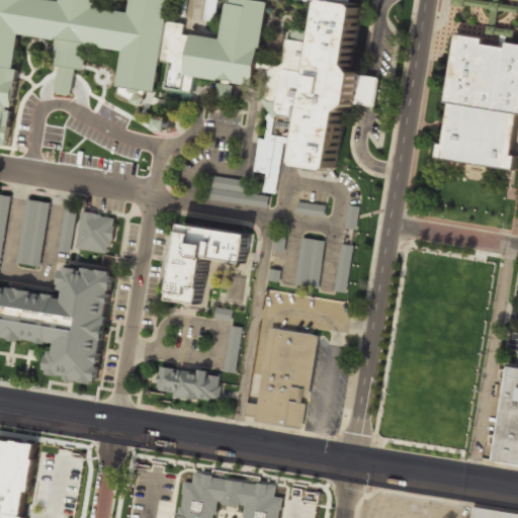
[(0,0),(46,0),(60,2),(60,0),(95,0),(94,7),(131,13),(132,0),(167,0),(163,23),(182,26),(180,36),(222,44),(229,0),(249,0),(249,2),(264,5),(251,85),(194,76),(191,93),(164,88),(168,63),(159,61),(154,92),(116,86),(121,52),(87,46),(83,71),(79,70),(77,84),(52,80),(55,65),(50,64),(53,41),(19,35),(14,70),(0,67),(0,0)]
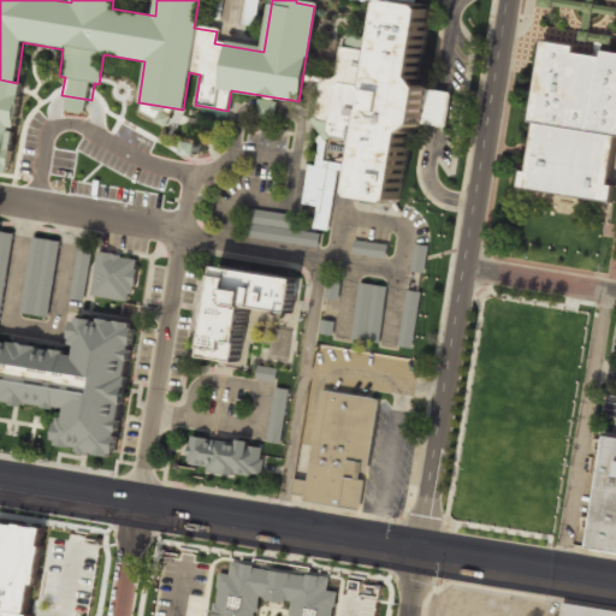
[(259,0),(246,0),(243,24),(256,25),(259,0)]
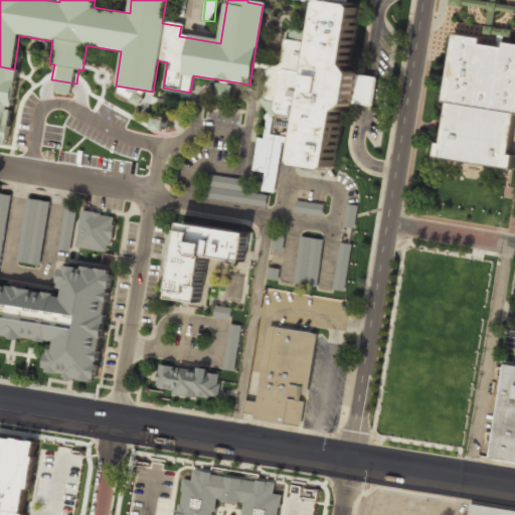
[(325,0),(334,0),(360,3),(350,61),(358,72),(353,105),(343,110),(334,169),(297,163),(325,0)]
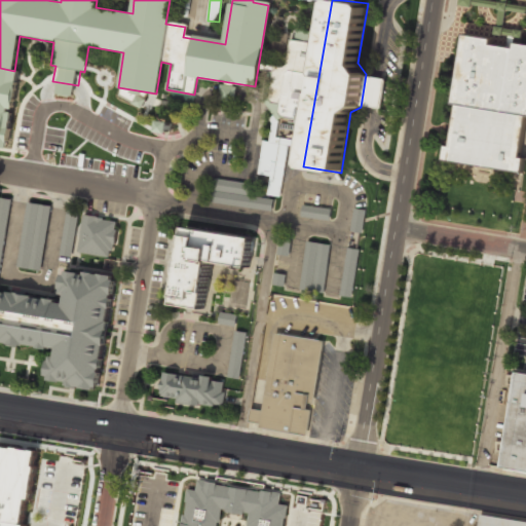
[(295,39),(321,44),(323,33),(297,28),(295,39)]
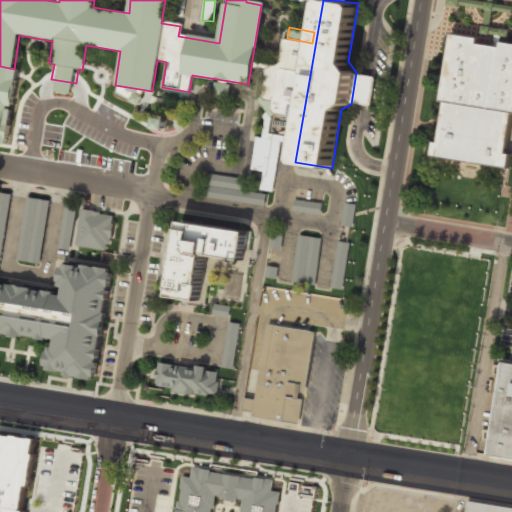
[(449,34),(438,101),(443,101),(436,142),(431,141),(428,156),(506,169),(509,153),(503,152),(510,112),(511,112),(511,44),(500,43),(498,50),(474,46),(475,38),(449,34)]
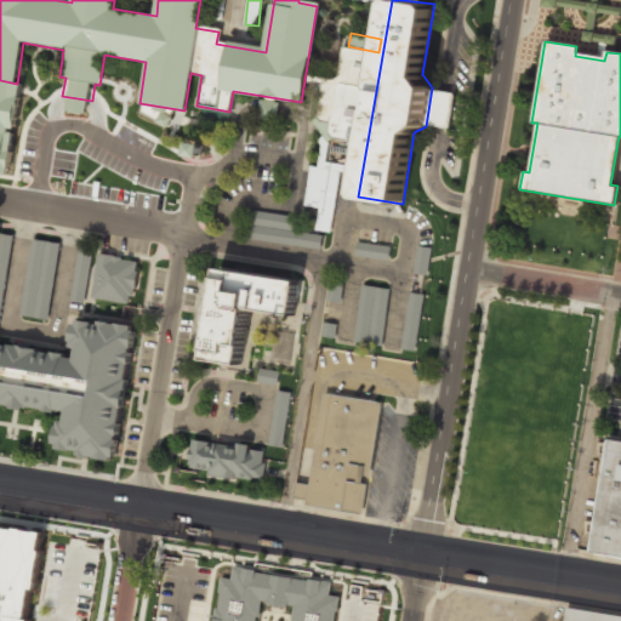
[(278,120),(280,102),(262,100),(260,118),(278,120)]
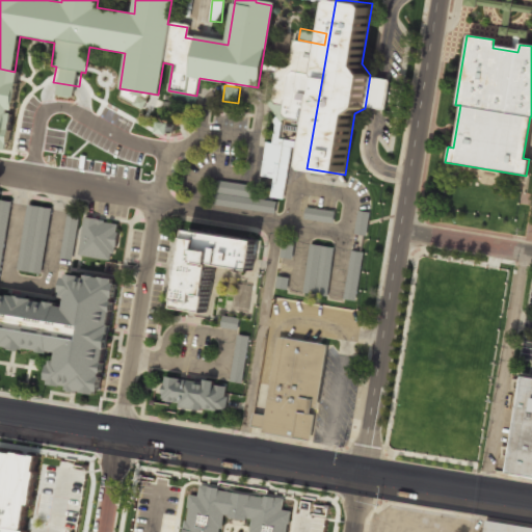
[(256,185),(214,181),(211,206),(275,212),(277,201),(254,198),(256,185)]
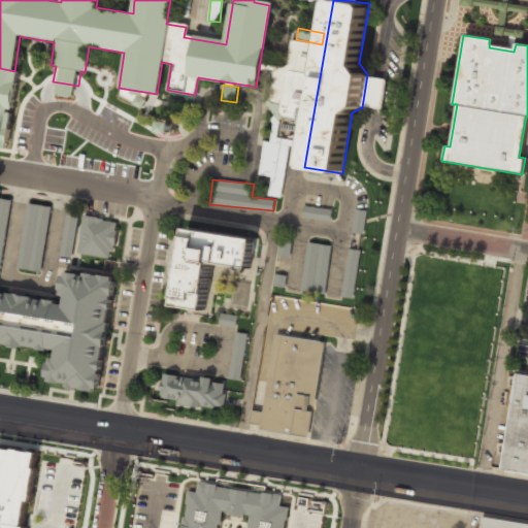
[(0,272),(11,200),(0,198),(0,272)]
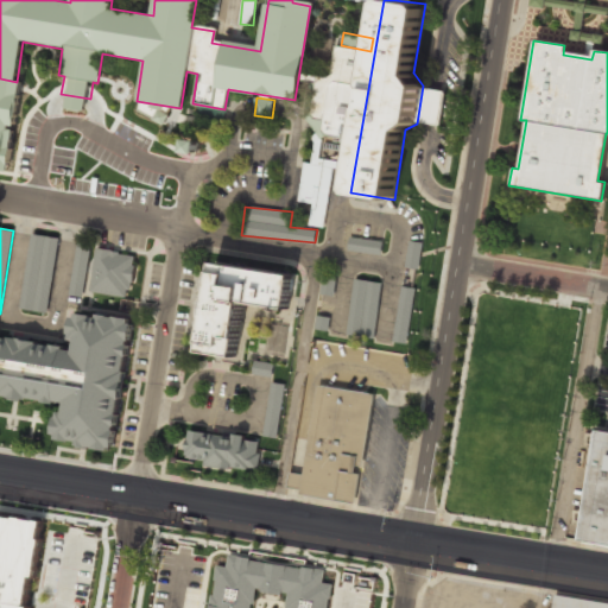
[(19,309),(48,312),(59,238),(31,234),(19,309)]
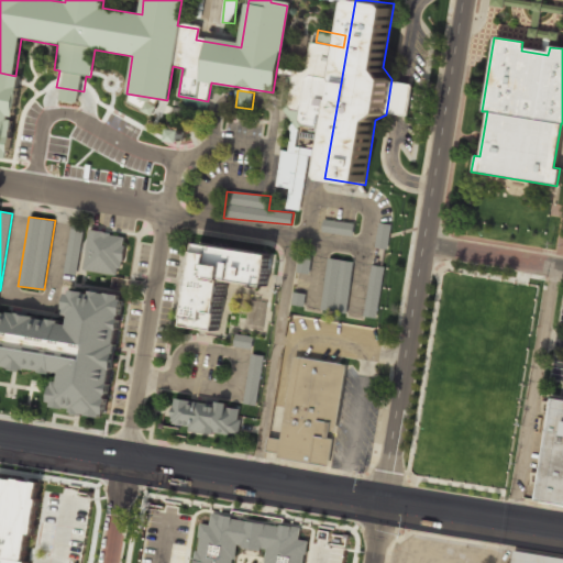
[(322,232),(353,235),(354,223),(323,219),(322,232)]
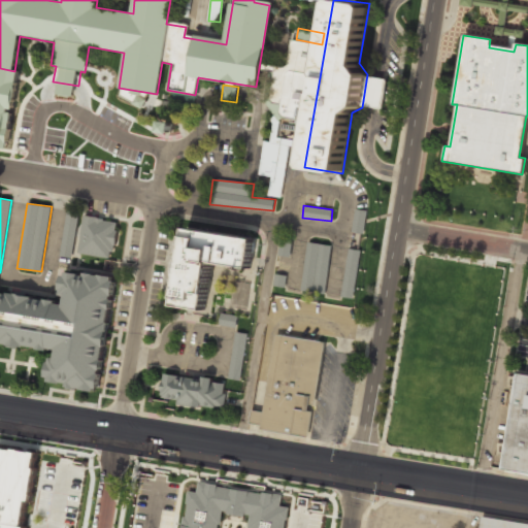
[(352,232),(363,234),(367,210),(356,208),(352,232)]
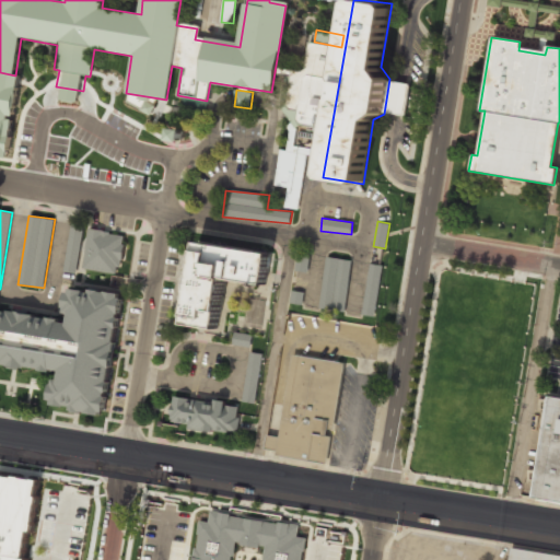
[(63,271),(76,273),(84,224),(72,222),(63,271)]
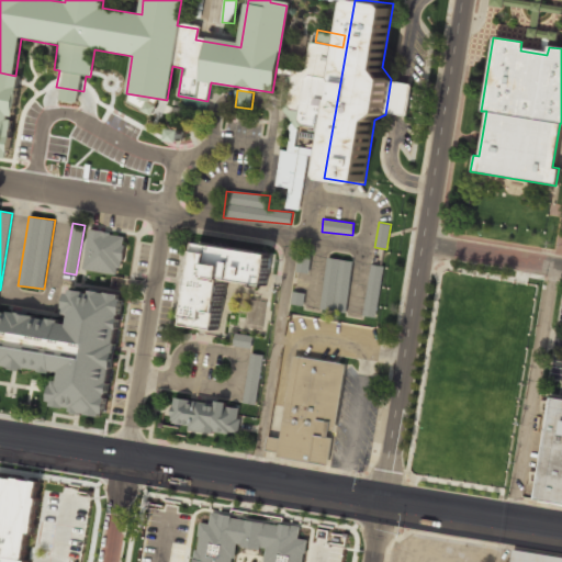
[(125,236),(89,229),(82,269),(119,276),(125,236)]
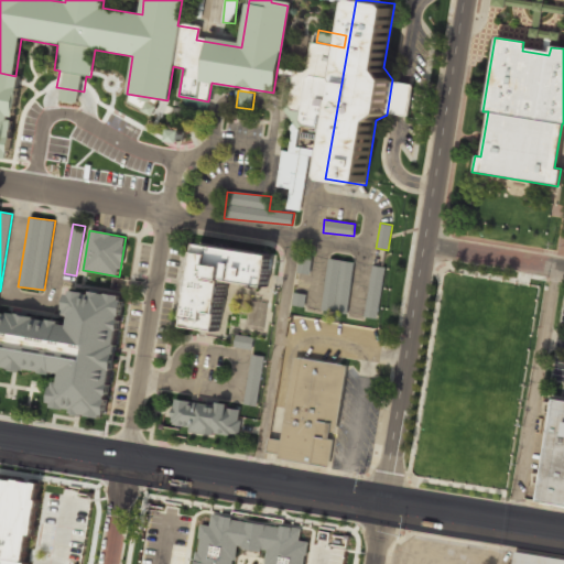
[(198,242),(184,326),(217,332),(225,282),(267,289),(272,255),(198,242)]
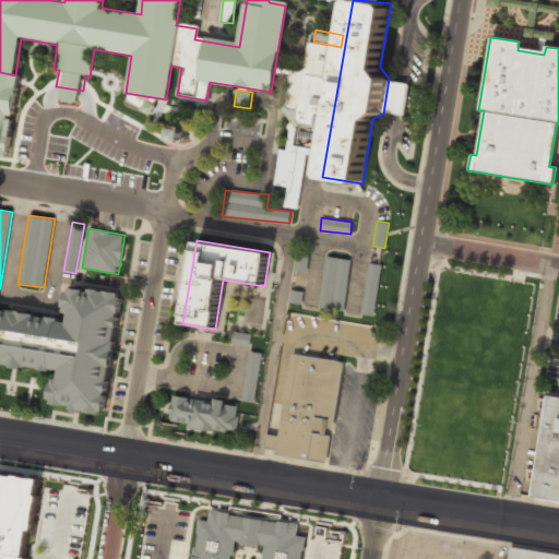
[(295,270),(307,272),(310,253),(297,251),(295,270)]
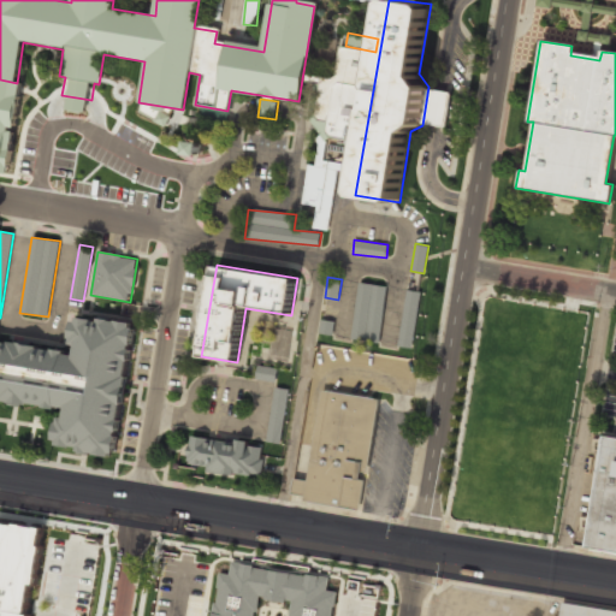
[(380,343),(386,285),(357,283),(353,339),(380,343)]
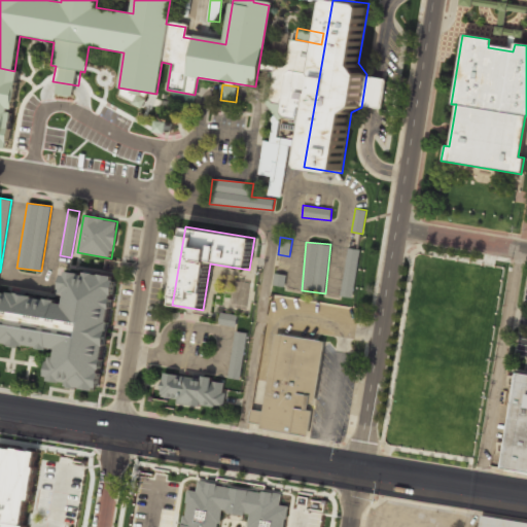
[(358,249),(346,248),(342,297),(354,297),(358,249)]
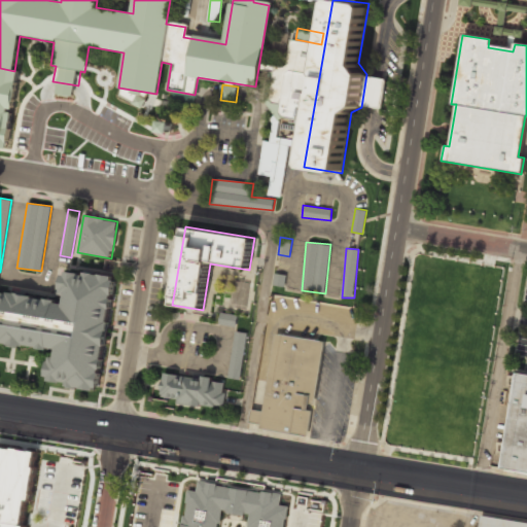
[(0,342),(57,351),(56,359),(49,358),(46,380),(68,383),(67,387),(99,391),(115,278),(64,270),(61,293),(66,294),(65,302),(0,291),(0,342)]
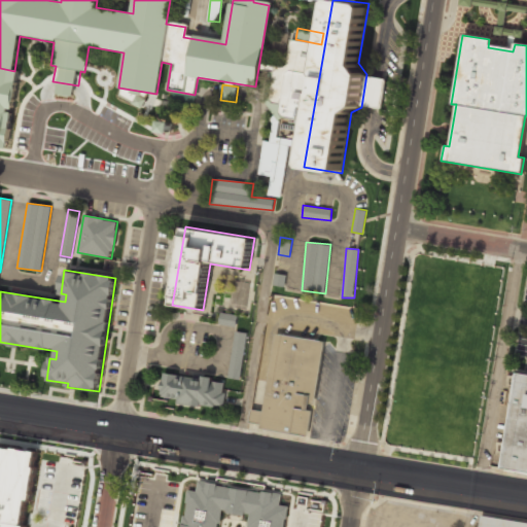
[(219,324),(237,326),(238,315),(220,313),(219,324)]
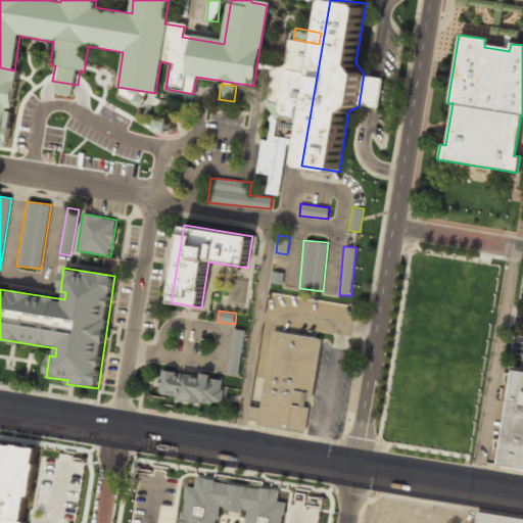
[(226,375),(238,377),(245,331),(234,329),(226,375)]
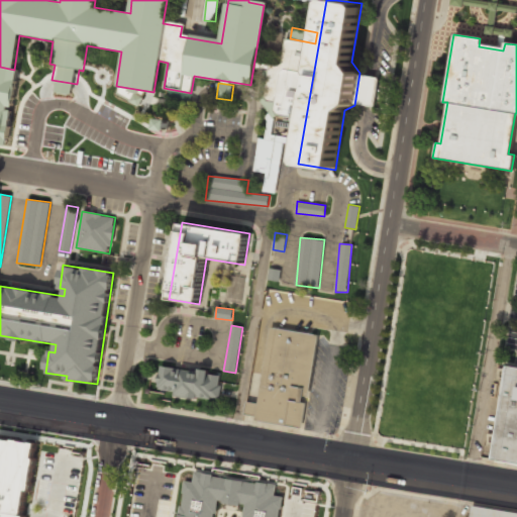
[(301,427),(317,334),(270,326),(256,403),(245,401),(243,414),(254,415),(253,419),(301,427)]
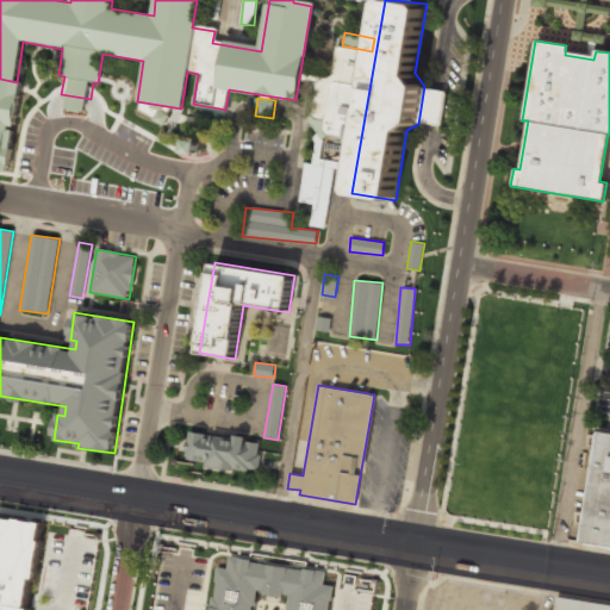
[(609,433),(596,430),(578,541),(609,545),(609,433)]
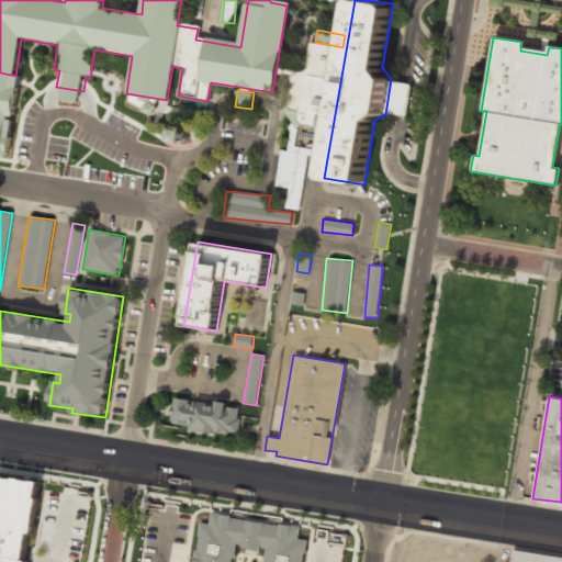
[(237,437),(242,407),(216,403),(216,404),(175,397),(170,423),(188,425),(188,428),(237,437)]
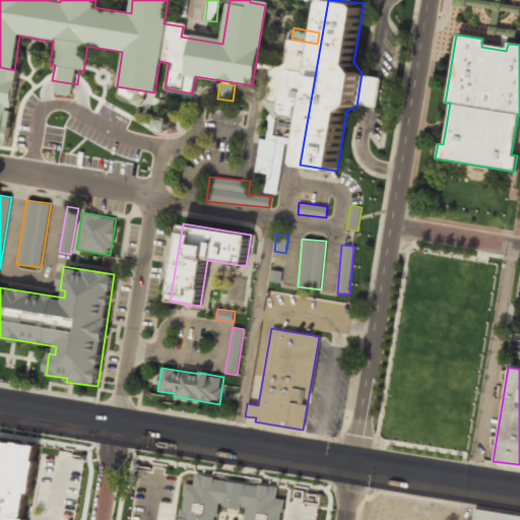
[(37,446),(0,441),(0,519),(22,519),(26,493),(30,493),(37,446)]
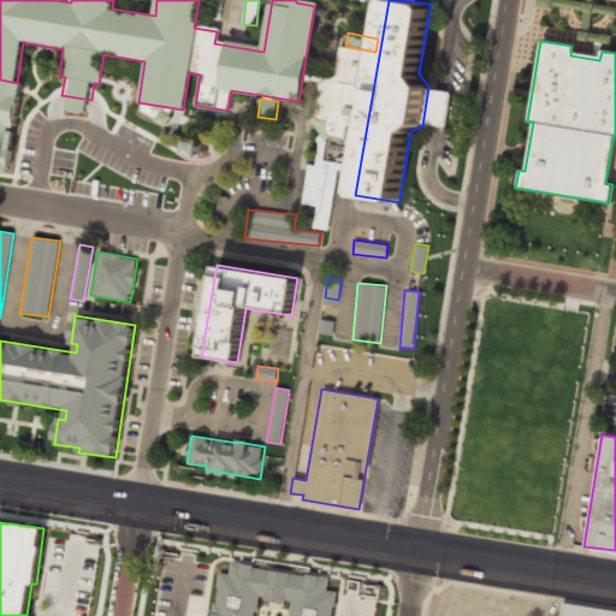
[(327,578),(303,573),(303,575),(252,567),(253,564),(230,561),(227,575),(218,573),(217,587),(218,587),(214,604),(212,603),(209,615),(329,615),(331,605),(333,605),(336,592),(325,591),(327,578)]
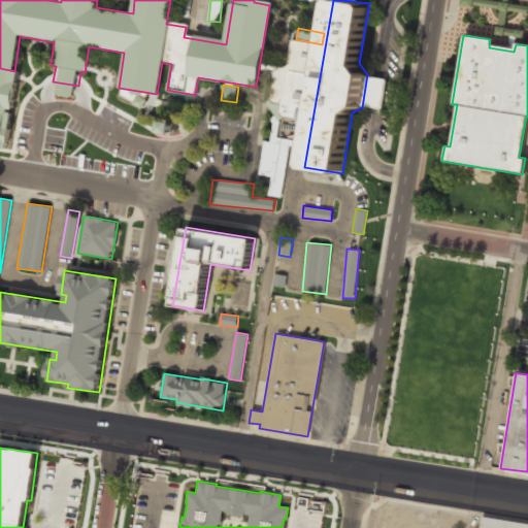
[(527,527),(527,523),(481,518),(480,527),(527,527)]
